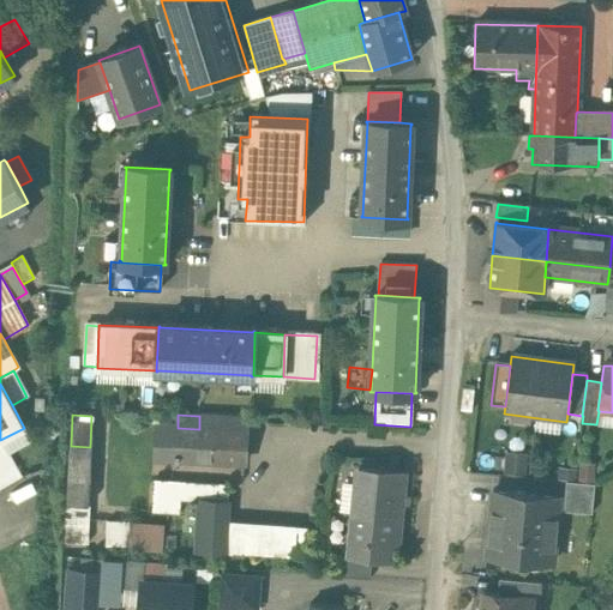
[(245,418),(199,416),(199,429),(245,432),(245,418)]
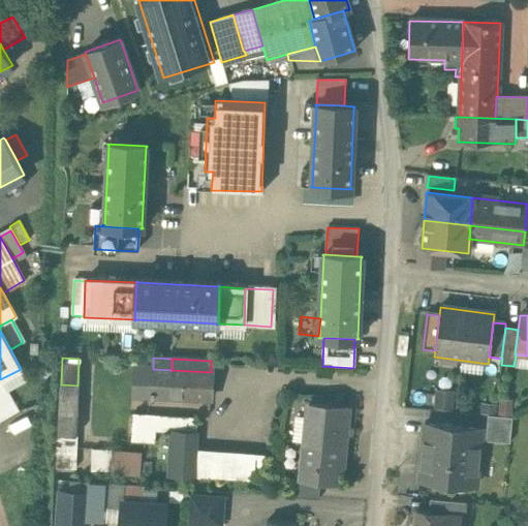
[(171,370),(153,369),(151,394),(150,393),(150,397),(169,398),(171,370)]
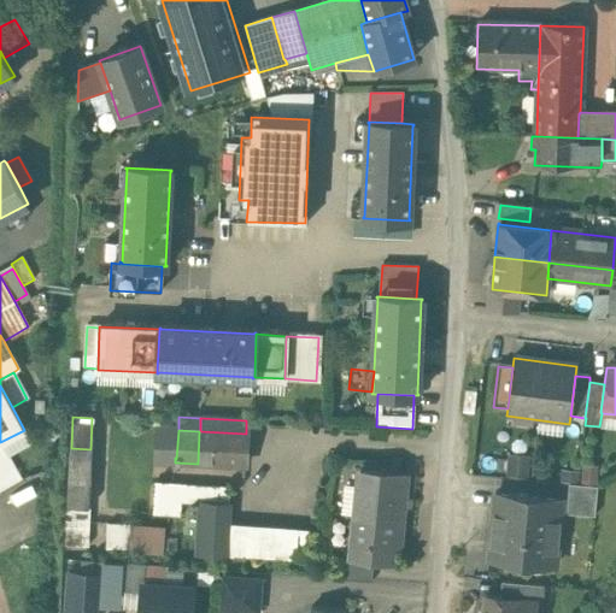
[(200,431),(199,431),(198,464),(245,467),(246,434),(200,431)]
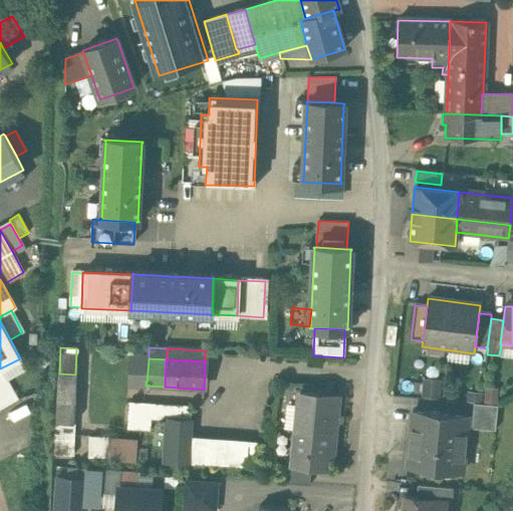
[(6,365),(0,368),(0,371),(6,380),(13,376),(6,365)]
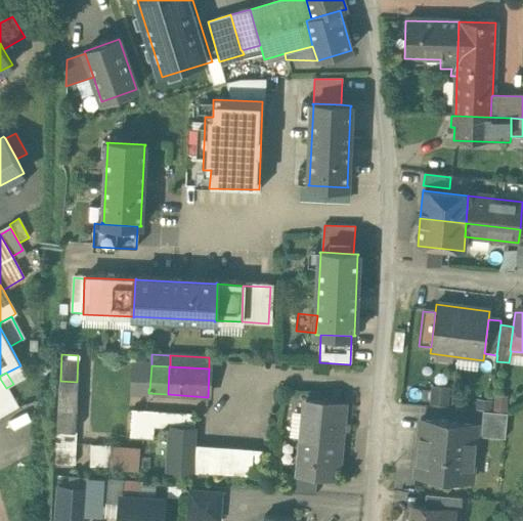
[(0,418),(17,408),(6,388),(0,379),(0,418)]
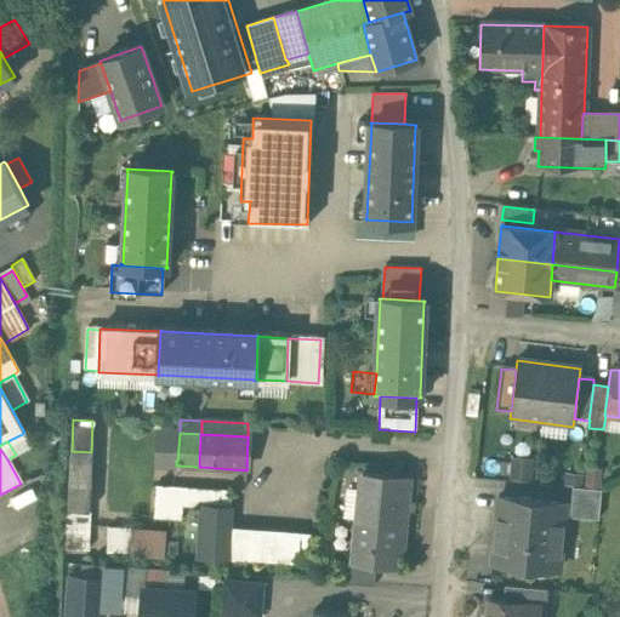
[(91,452),(72,451),(67,512),(90,514),(91,452)]
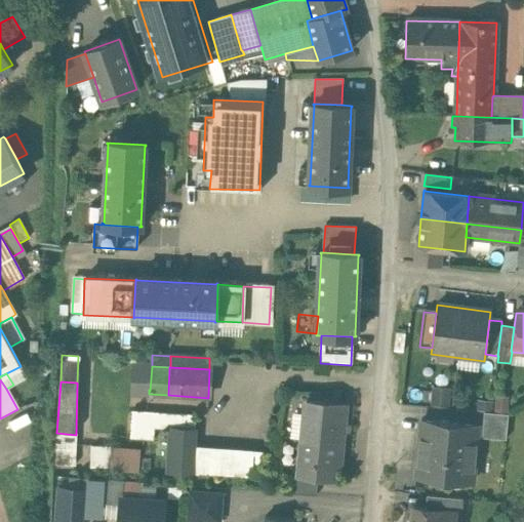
[(448,404),(448,389),(425,390),(426,405),(448,404)]
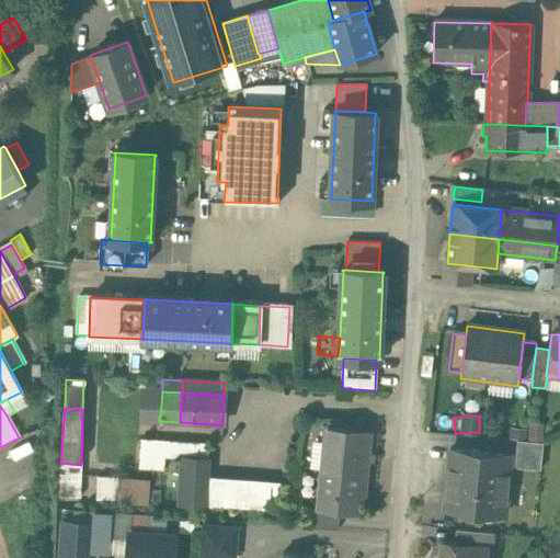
[(369,433),(327,429),(319,510),(340,512),(356,514),(360,487),(364,488),(369,433)]
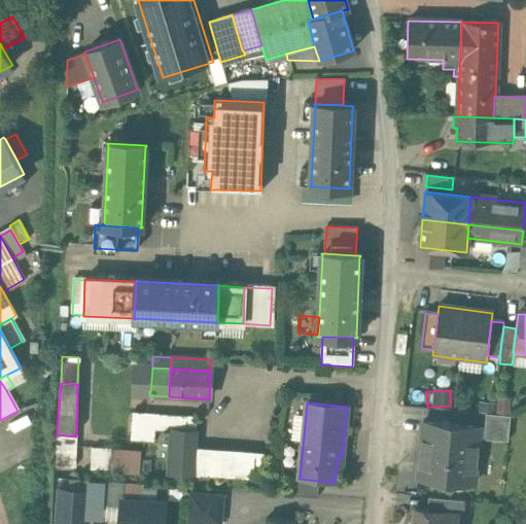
[(196,419),(132,415),(130,443),(153,444),(153,442),(154,442),(154,441),(153,440),(153,431),(163,431),(163,437),(165,437),(166,432),(170,432),(168,476),(193,477),(196,419)]
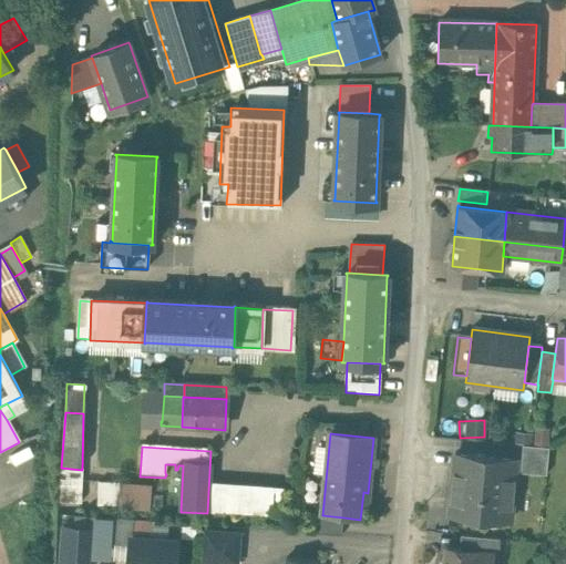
[(548,449),(522,447),(520,473),(546,475),(548,449)]
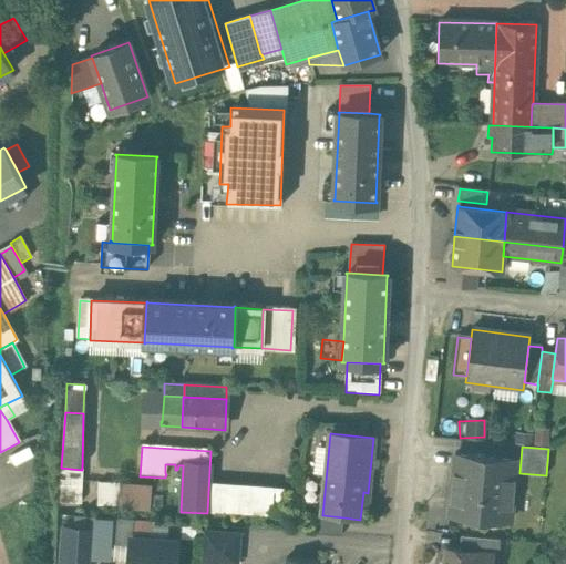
[(516,461),(454,455),(449,515),(511,521),(516,461)]
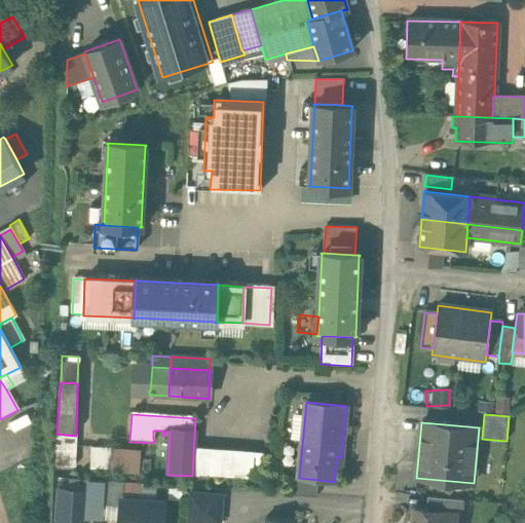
[(76,436),(57,434),(55,468),(75,469),(76,436)]
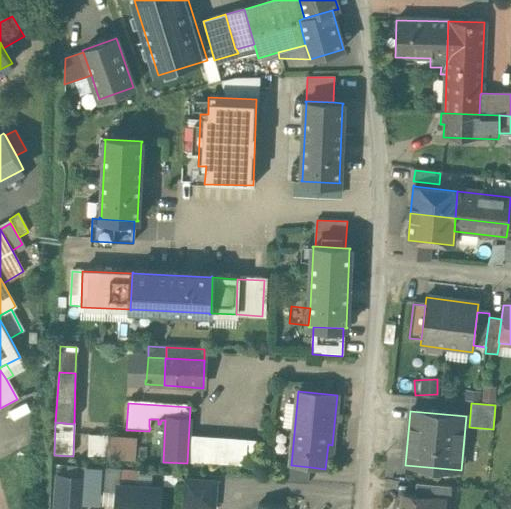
[(108,438),(90,437),(89,457),(107,458),(108,438)]
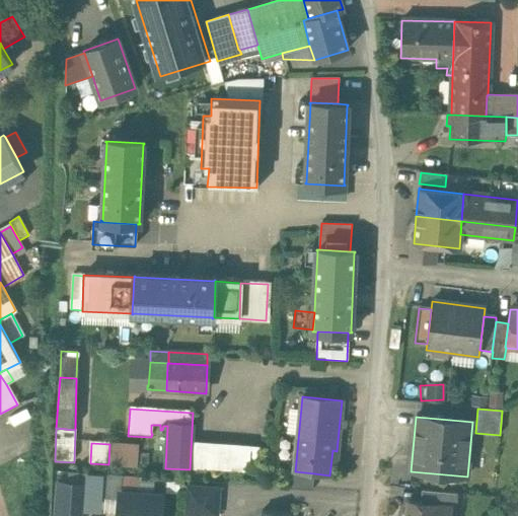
[(259,448),(195,443),(194,469),(256,473),(259,448)]
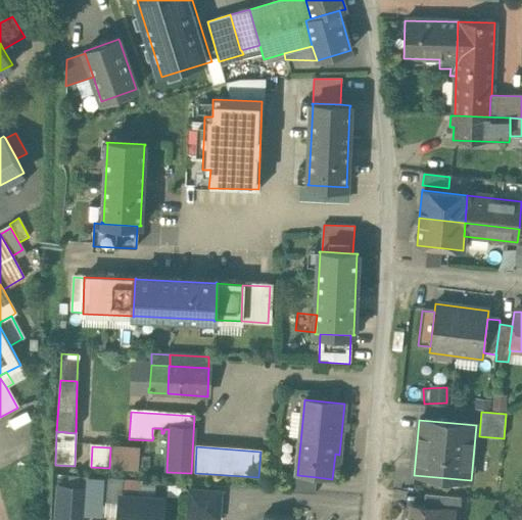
[(141,448),(110,447),(109,468),(140,469),(141,448)]
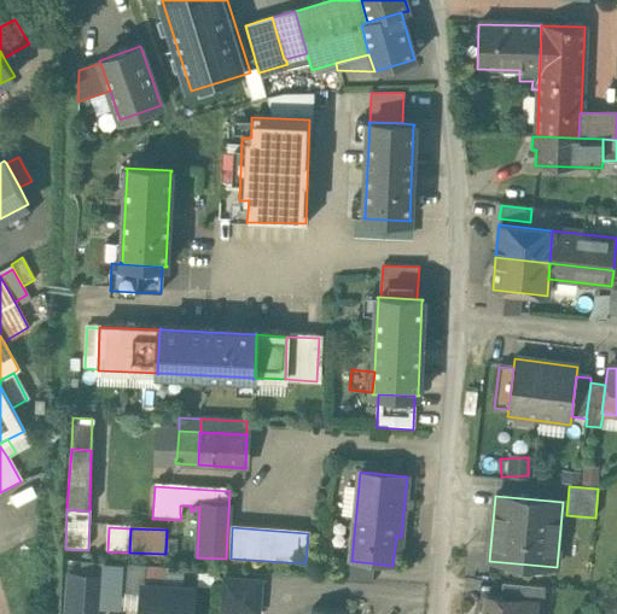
[(374,563),(351,561),(345,560),(343,582),(372,584),(374,563)]
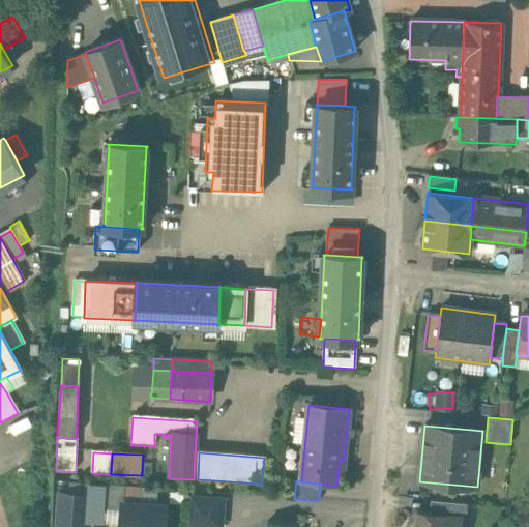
[(120,526),(121,514),(104,513),(106,486),(72,484),(71,496),(88,497),(86,524),(120,526)]
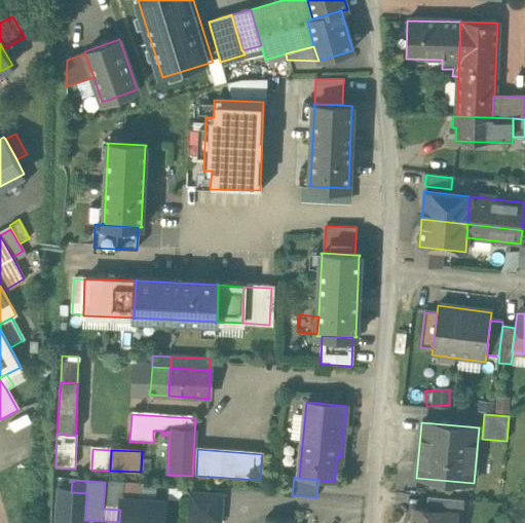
[(124,483),(105,482),(103,509),(120,510),(121,499),(122,499),(124,483)]
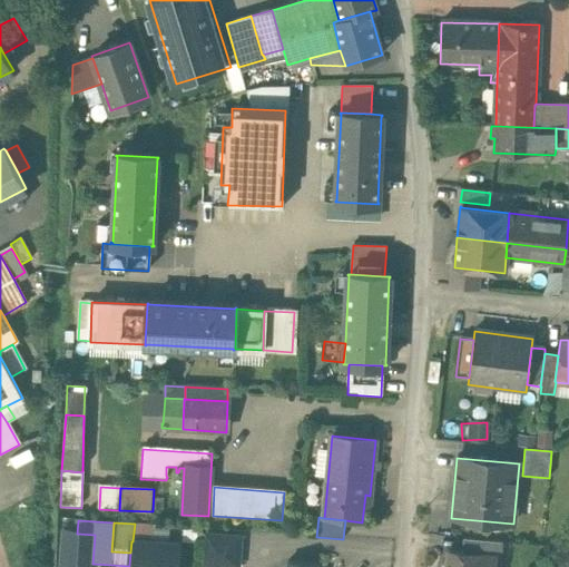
[(135,524),(133,541),(169,545),(170,527),(135,524)]
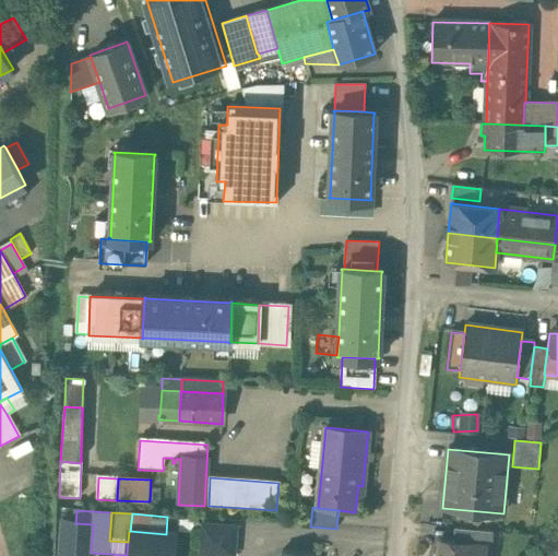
[(75,523),(62,522),(59,555),(91,555),(91,553),(93,524),(75,523)]
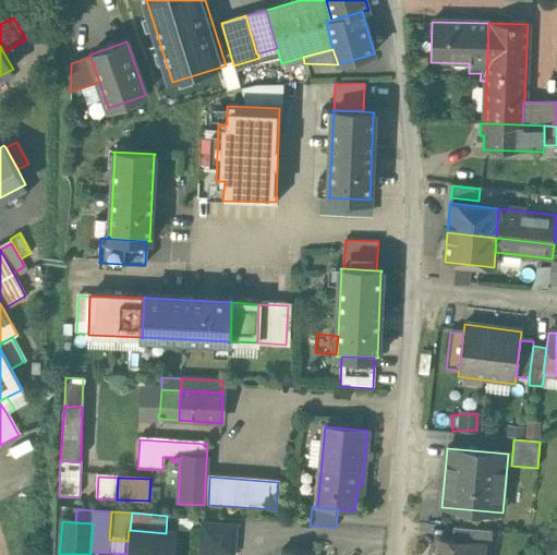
[(235,527),(202,525),(200,554),(233,554),(235,527)]
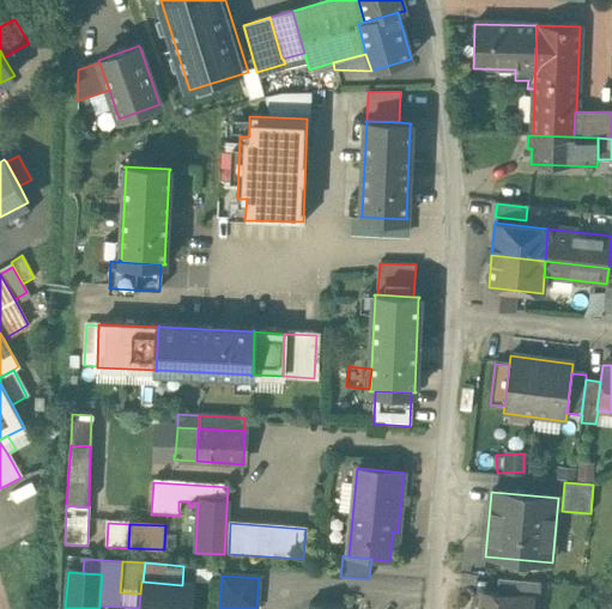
[(540,583),(497,579),(496,595),(532,598),(532,600),(539,600),(540,583)]
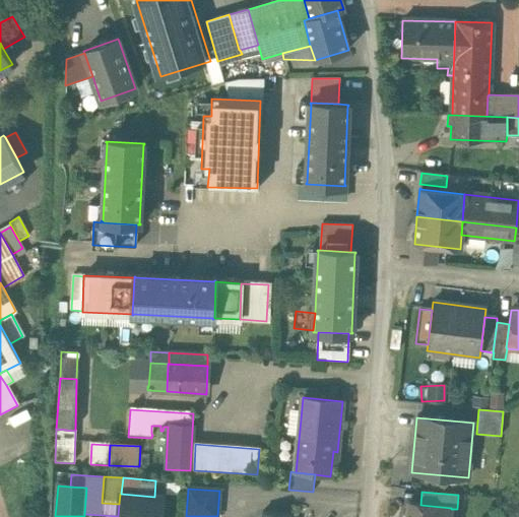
[(121,494),(120,494),(119,504),(118,516),(160,516),(163,497),(154,497),(121,494)]
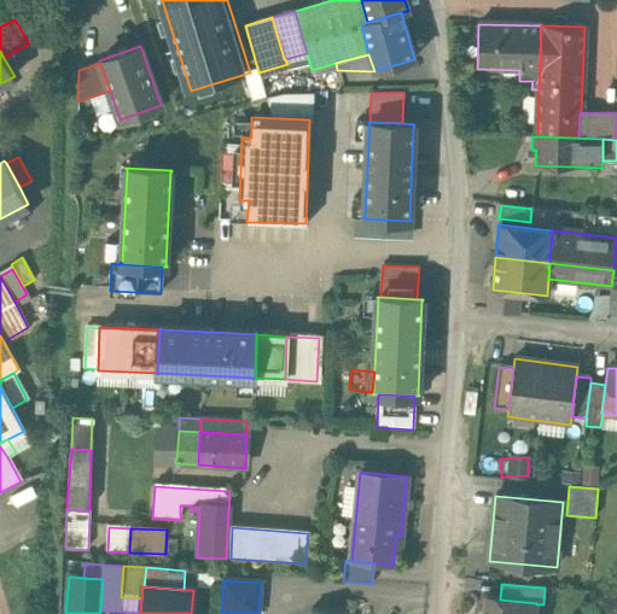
[(500,600),(485,598),(483,613),(535,613),(536,604),(536,603),(500,600)]
